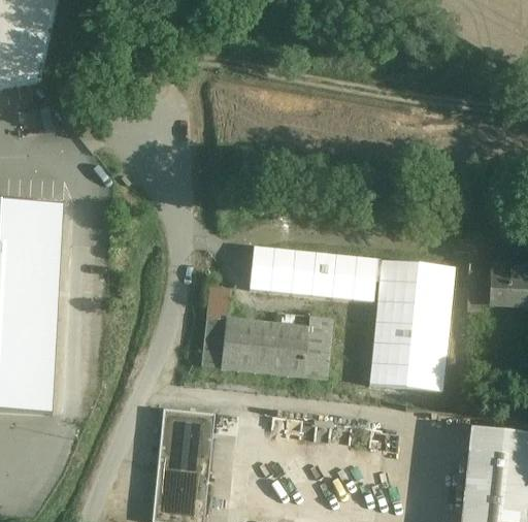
[(0,0),(0,89),(32,84),(48,0),(0,0)]
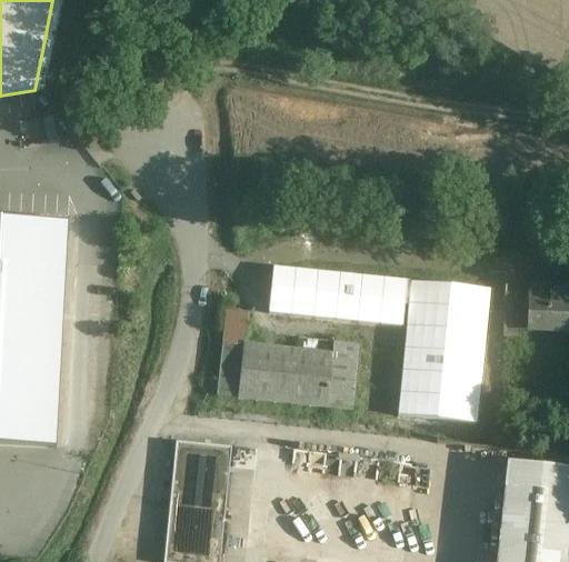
[(69,218),(1,214),(0,213),(0,438),(22,440),(56,442),(60,375),(69,218)]
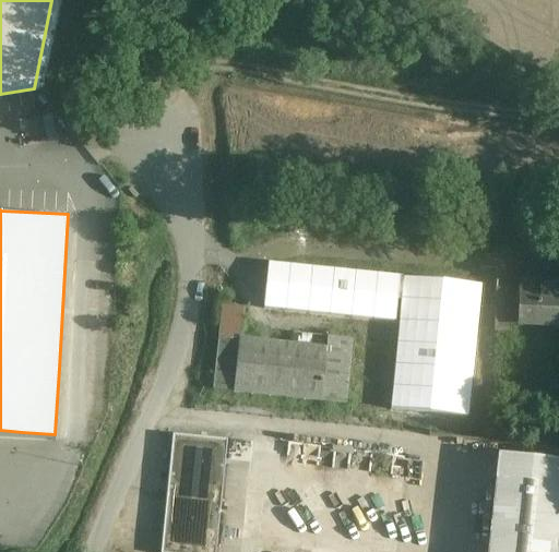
[(482,280),(269,260),(264,303),(399,318),(390,406),(468,414),(482,280)]
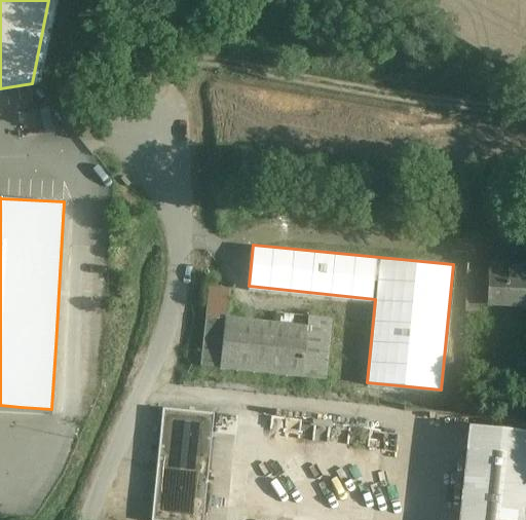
[(525,263),(489,262),(488,268),(487,300),(525,301),(525,263)]
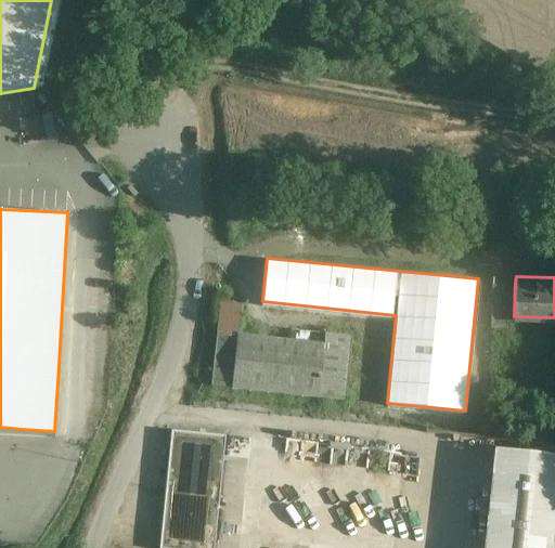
[(515,283),(493,282),(491,325),(506,325),(506,316),(514,316),(515,283)]
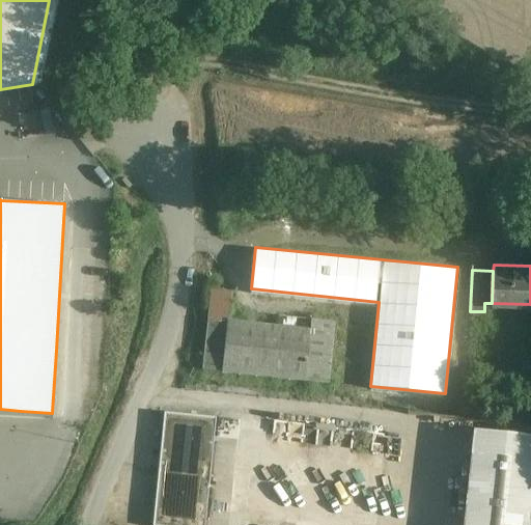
[(336,318),(311,315),(310,326),(228,316),(223,369),(330,381),(336,318)]
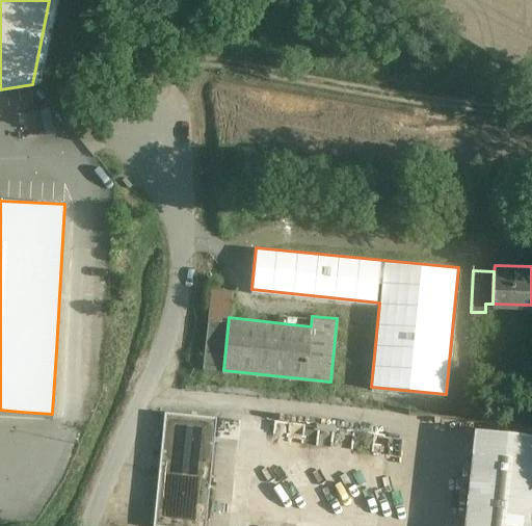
[(529,525),(531,509),(531,435),(474,429),(464,525),(529,525)]
